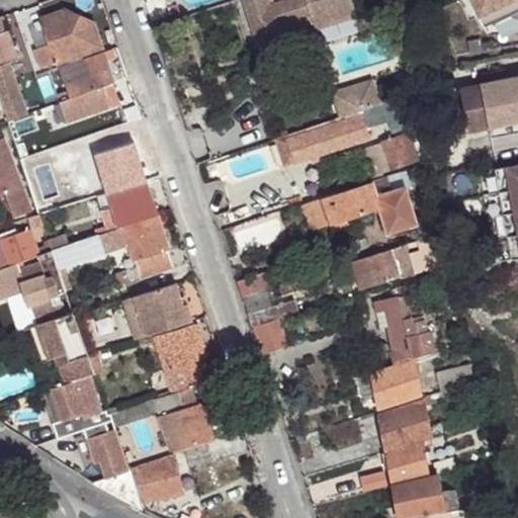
[(166,0),(146,0),(152,17),(170,11),(170,10),(168,4),(166,0)]
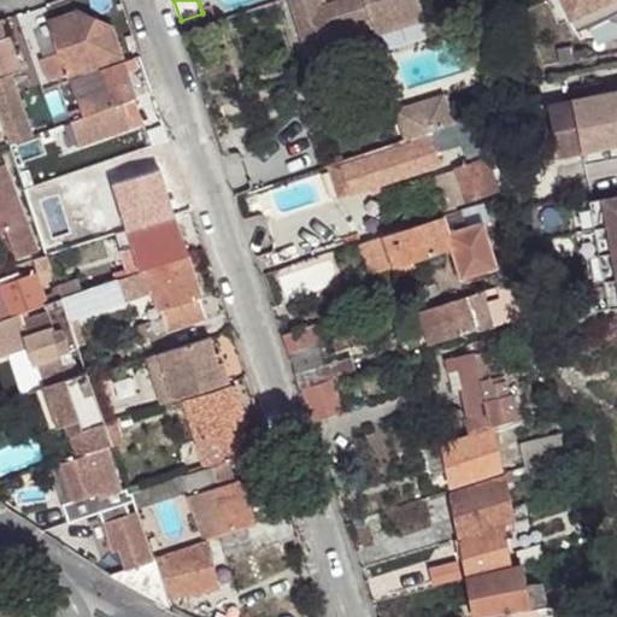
[(213,0),(211,0),(200,5),(203,12),(216,7),(213,0)]
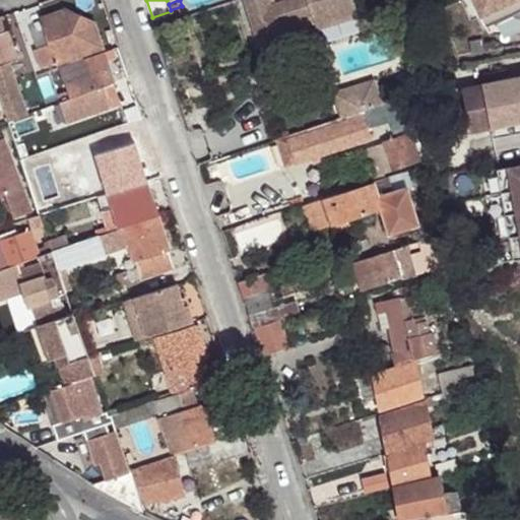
[(278,0),(271,3),(270,0),(245,0),(260,45),(298,31),(297,25),(314,20),(317,26),(360,11),(354,0),(278,0)]
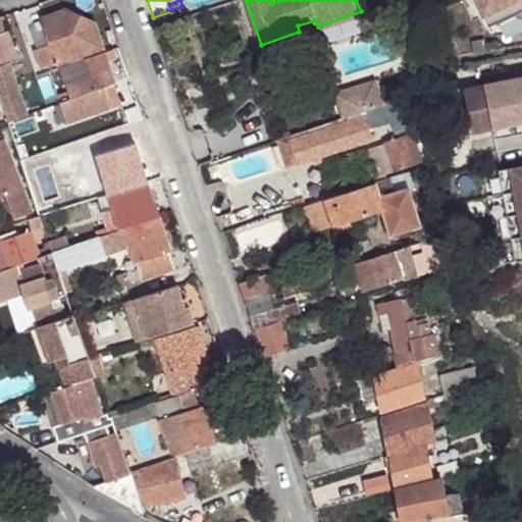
[(521,0),(478,0),(484,12),(493,8),(498,17),(520,7),(521,11),(521,0)]
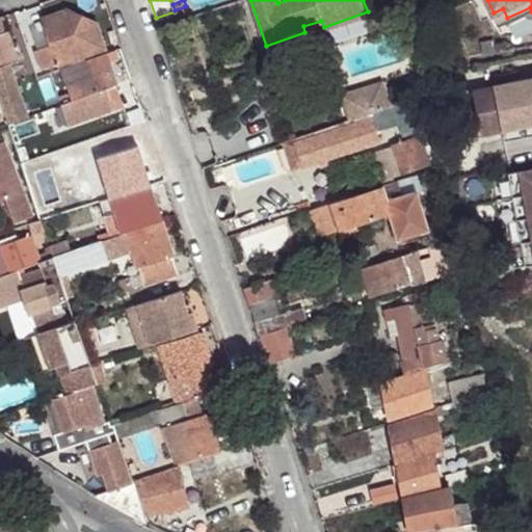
[(503,8),(494,12),(503,30),(531,27),(531,11),(530,7),(507,18),(503,8)]
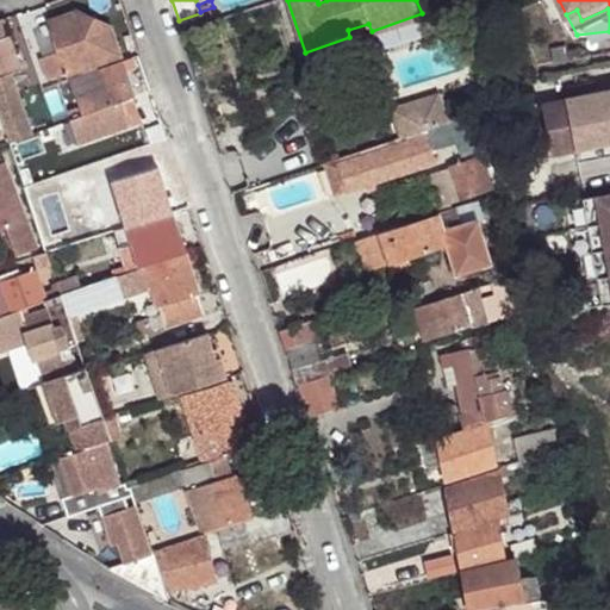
[(61,54),(67,74),(119,56),(110,31),(79,14),(51,24),(61,54)]
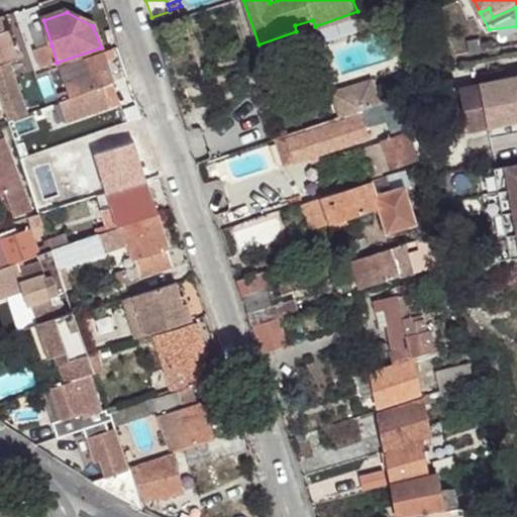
[(0,97),(8,121),(26,114),(9,64),(19,60),(4,17),(0,18),(0,97)]
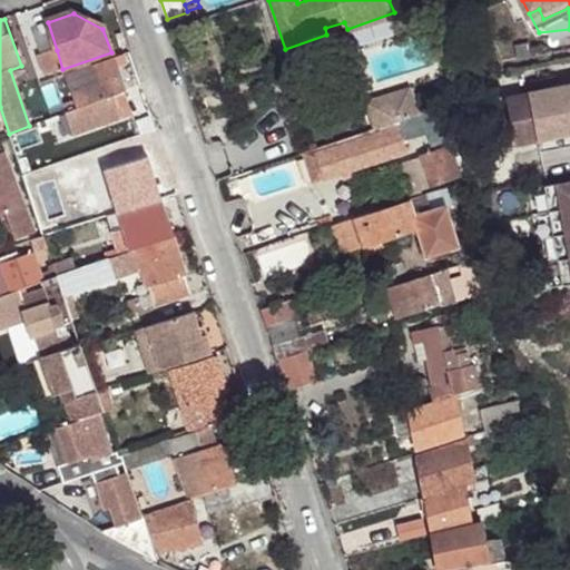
[(32,29),(41,56),(57,50),(48,22),(32,29)]
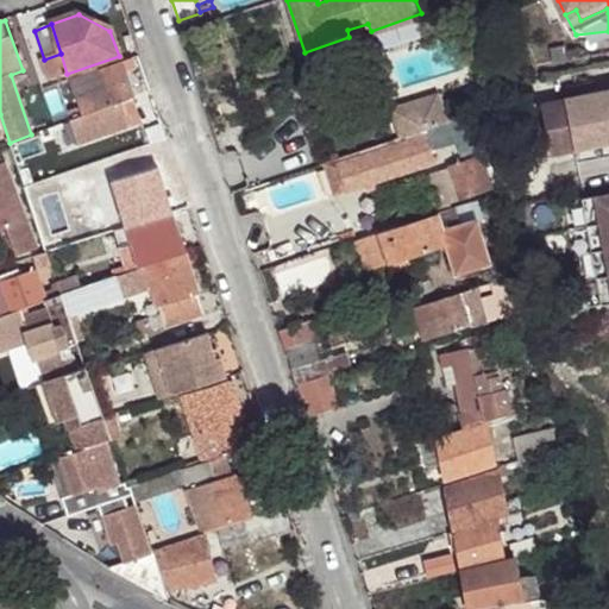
[(45,81),(67,74),(61,54),(44,60),(39,62),(45,81)]
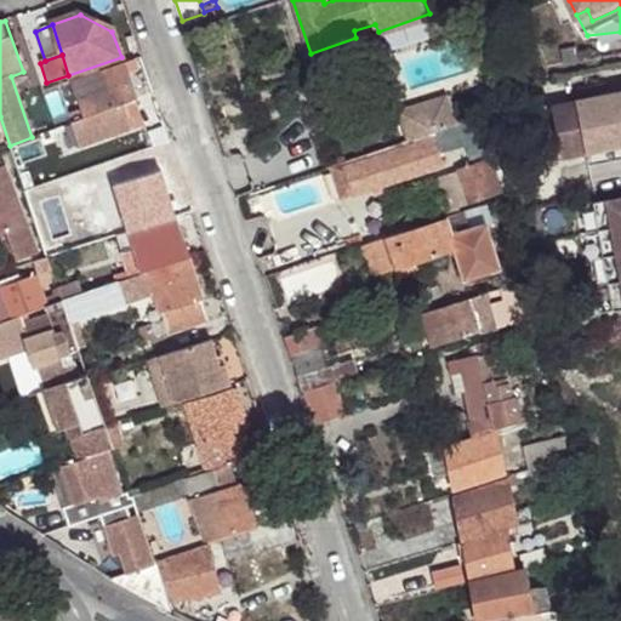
[(66,107),(72,124),(125,106),(136,102),(135,100),(124,67),(123,64),(72,81),(79,101),(66,107)]
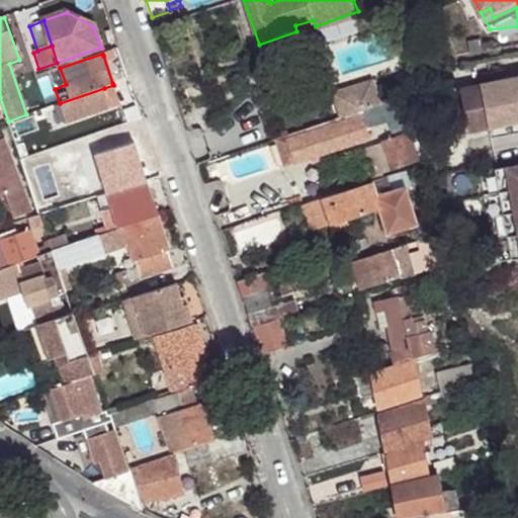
[(108,54),(103,56),(112,83),(118,81),(108,54)]
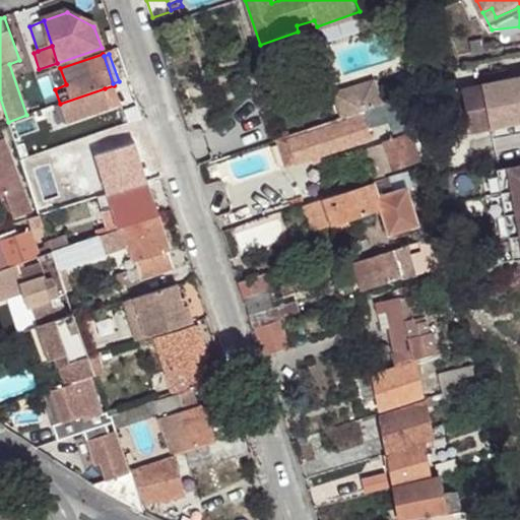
[(519,72),(512,75),(510,68),(485,73),(488,82),(465,87),(476,132),(495,127),(519,121),(519,72)]
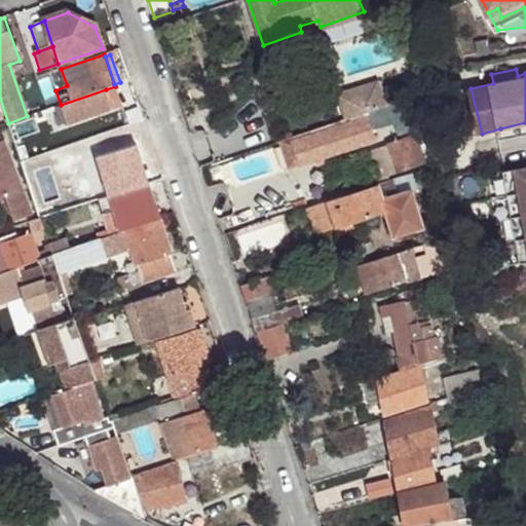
[(340,90),(342,98),(365,90),(371,109),(378,107),(388,103),(380,78),(340,90)]
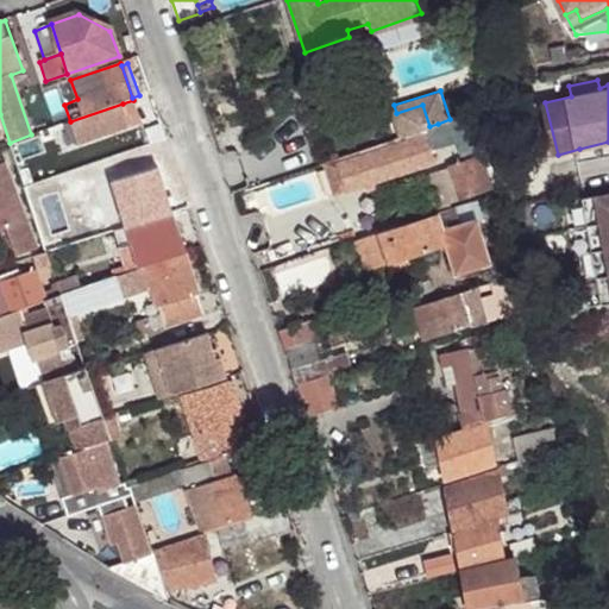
[(123,104),(131,129),(142,125),(133,100),(123,104)]
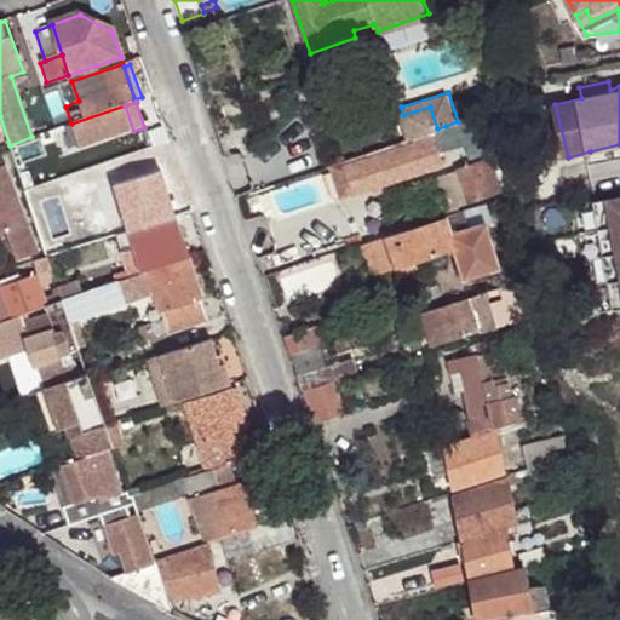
[(125,105),(72,124),(80,149),(133,131),(125,105)]
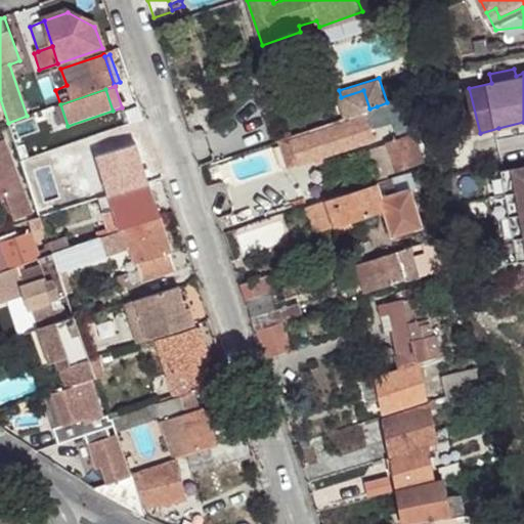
[(341,97),(347,117),(369,108),(363,90),(341,97)]
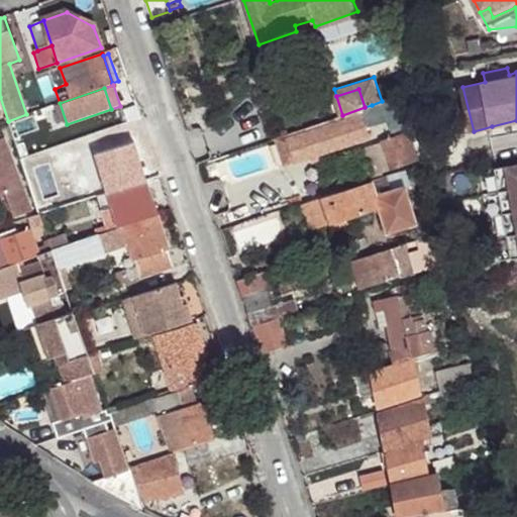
[(373,108),(372,105),(365,107),(342,115),(278,136),(286,163),(356,138),(355,136),(369,132),(365,118),(376,114),(378,122),(399,115),(395,101),(373,108)]
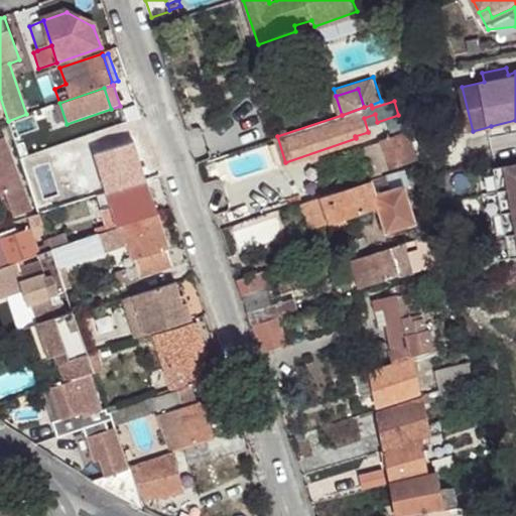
[(55,104),(26,114),(29,124),(44,118),(45,120),(58,116),(55,104)]
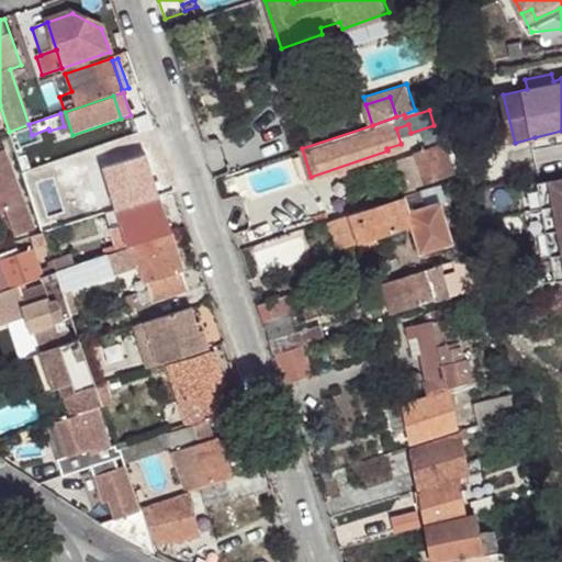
[(561,139),(561,131),(535,137),(537,146),(561,139)]
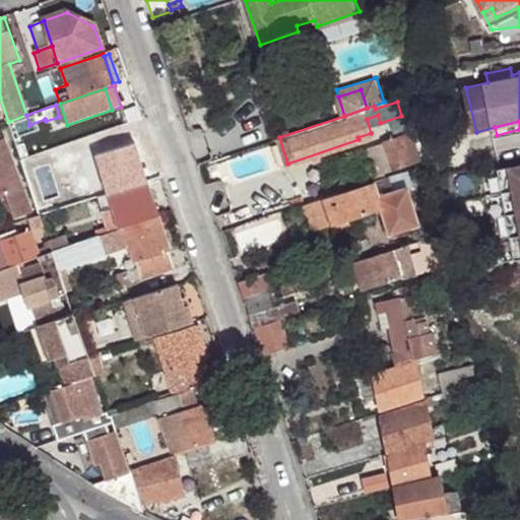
[(412,132),(377,143),(385,170),(421,156),(412,132)]
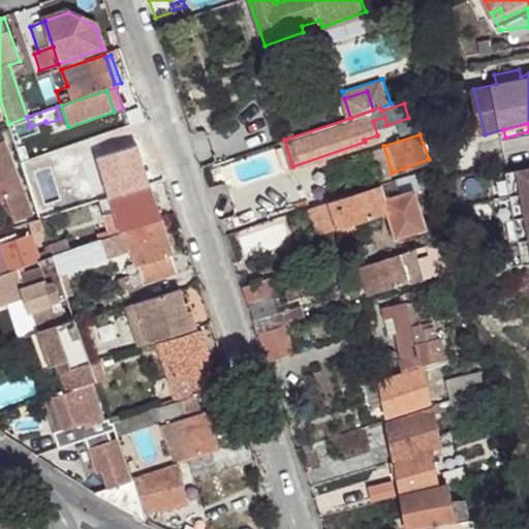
[(0,144),(0,183),(5,199),(3,199),(11,224),(30,217),(5,142),(0,144)]
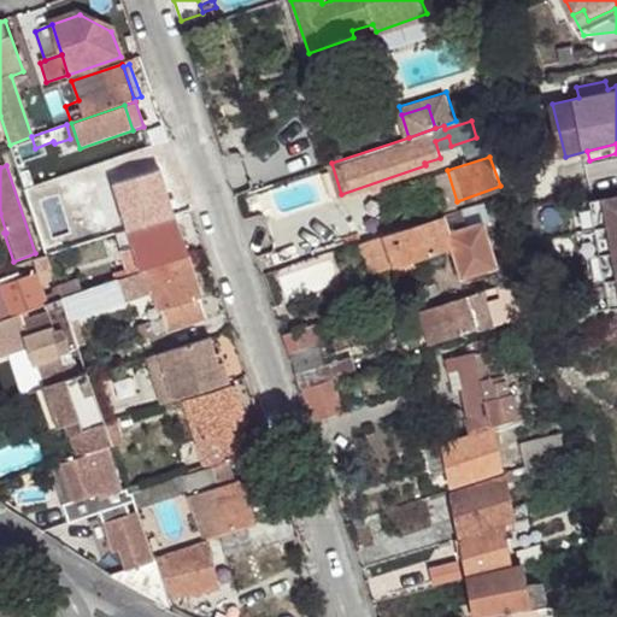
[(119,204),(129,233),(165,221),(156,192),(119,204)]
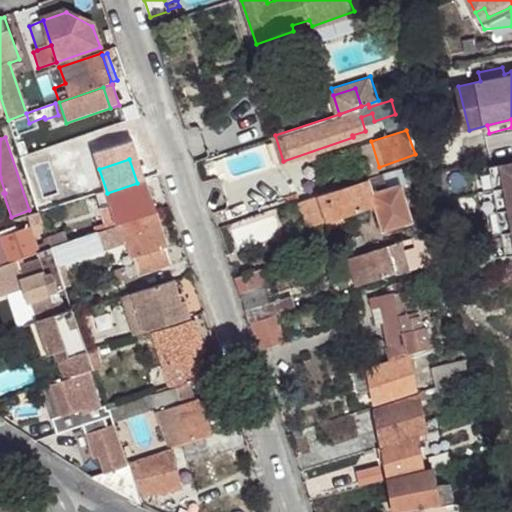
[(511,164),(491,168),(507,258),(511,256),(511,164)]
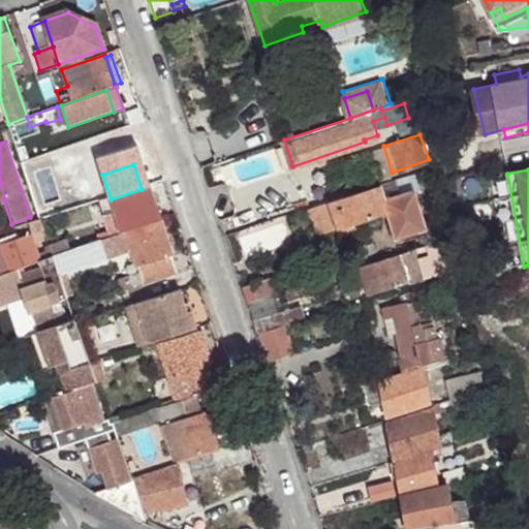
[(342,225),(366,217),(390,210),(397,236),(425,226),(409,176),(313,207),(322,231),(342,225)]
